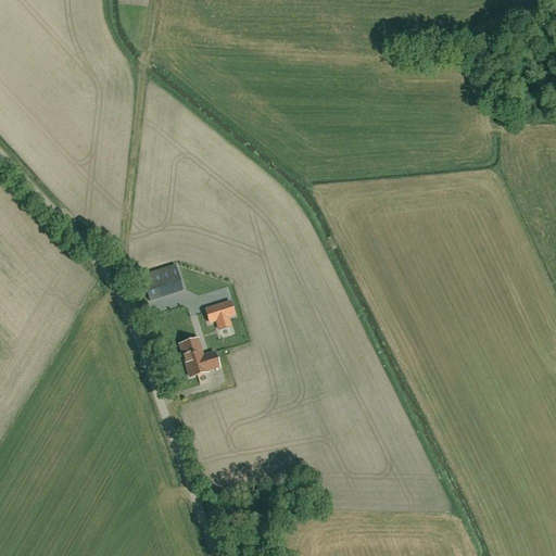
[(175,266),(141,276),(149,301),(182,291),(175,266)]
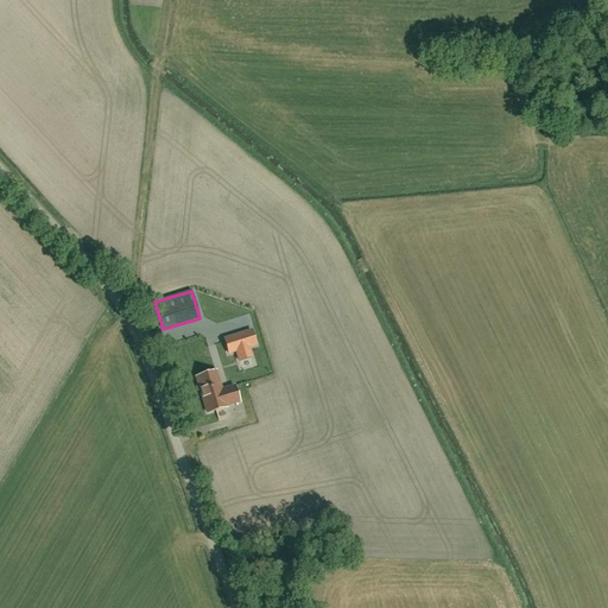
[(264,327),(257,328),(264,356),(271,354),(264,327)]
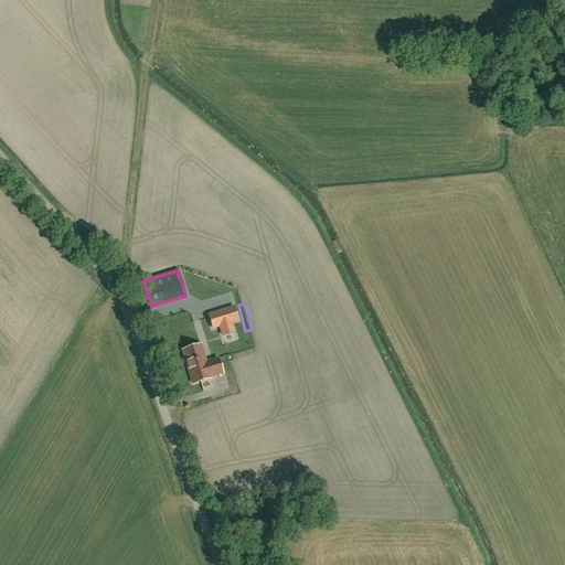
[(220,327),(223,336),(234,332),(231,322),(236,321),(238,320),(234,308),(226,310),(215,313),(209,316),(209,318),(212,329),(220,327)]
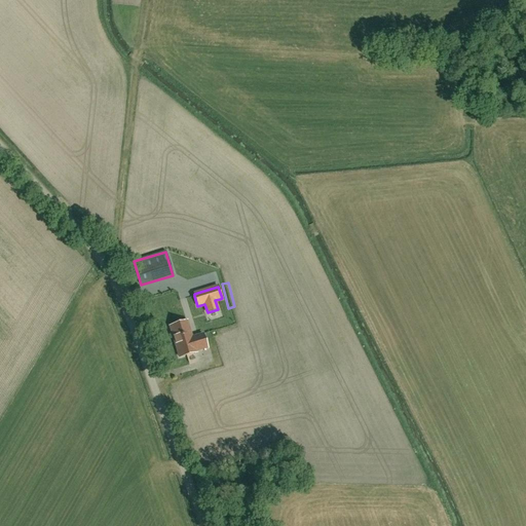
[(192,338),(187,322),(171,326),(180,358),(196,352),(196,351),(208,347),(203,334),(192,338)]
